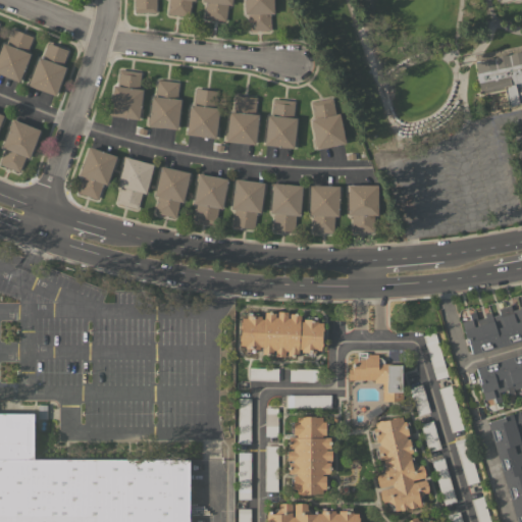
[(155,0),(155,11),(134,11),(134,0),(155,0)]
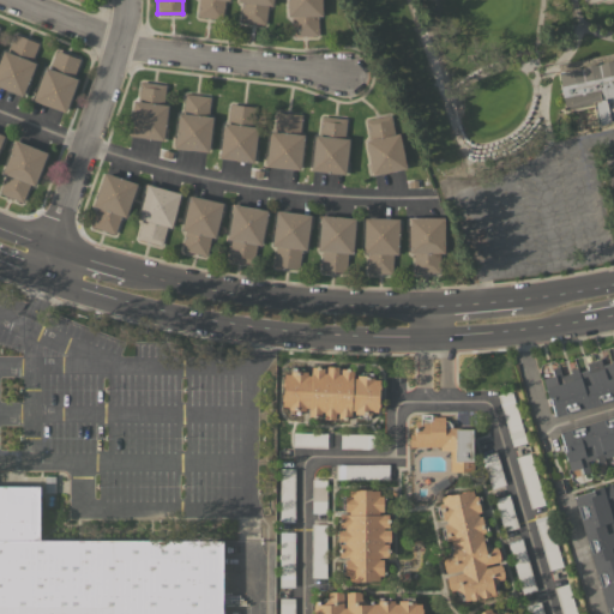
[(224,0),(222,19),(196,16),(198,0),(224,0)]
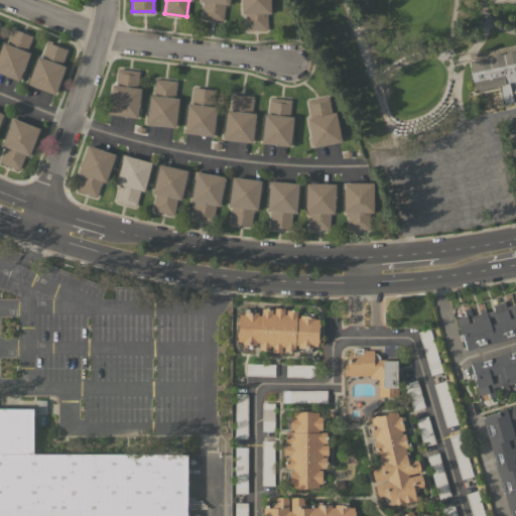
[(228,0),(228,4),(225,4),(223,20),(201,18),(203,2),(200,1),(200,0),(228,0)]
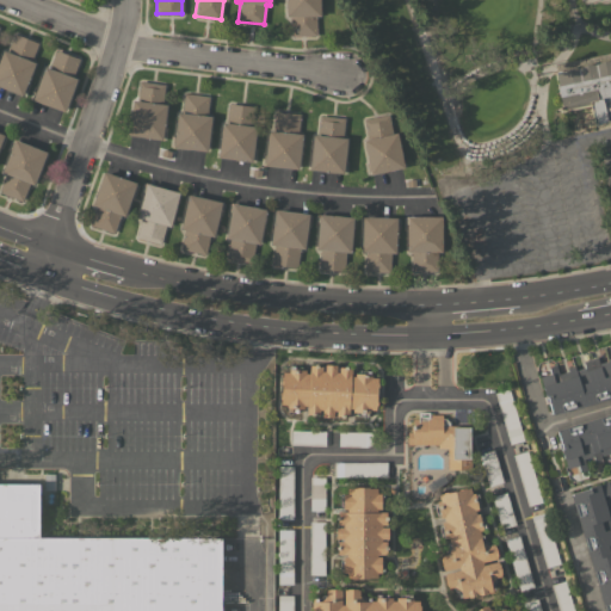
[(319,0),(319,16),(315,16),(315,36),(290,36),(290,17),(284,17),(284,0),(319,0)]
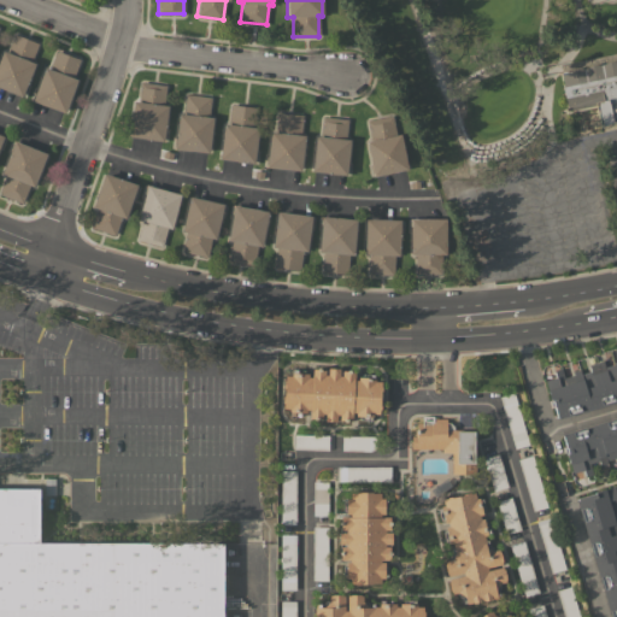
[(0,87),(0,56),(3,50),(6,52),(15,33),(39,42),(30,62),(34,63),(21,97),(0,87)]
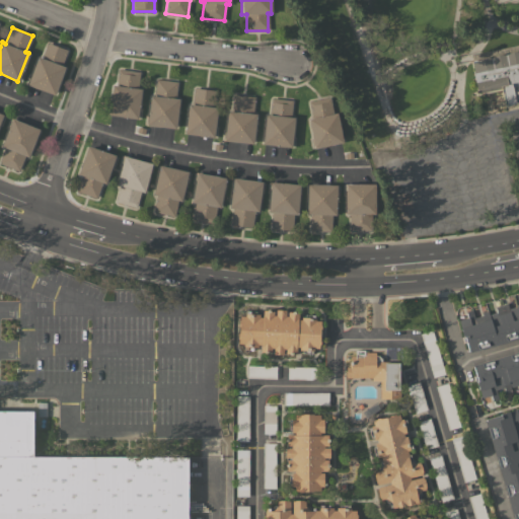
[(26,84),(38,56),(41,58),(47,42),(67,50),(61,65),(65,67),(54,94),(26,84)]
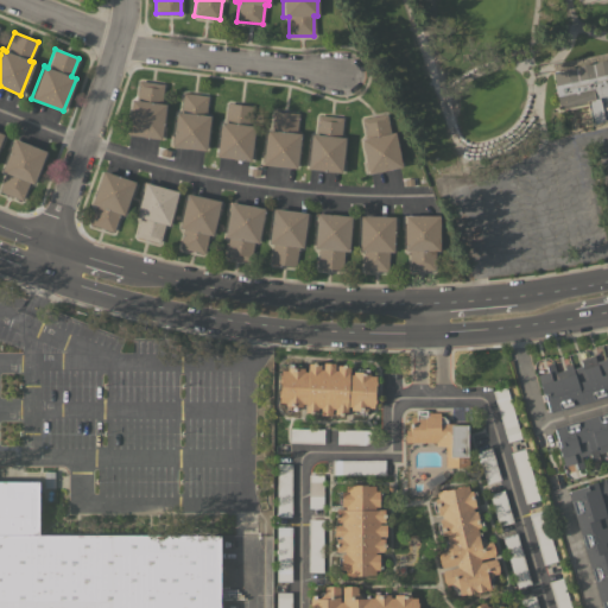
[(607,51),(607,119),(602,120),(599,100),(572,105),(572,106),(559,108),(551,73),(553,73),(551,64),(607,51)]
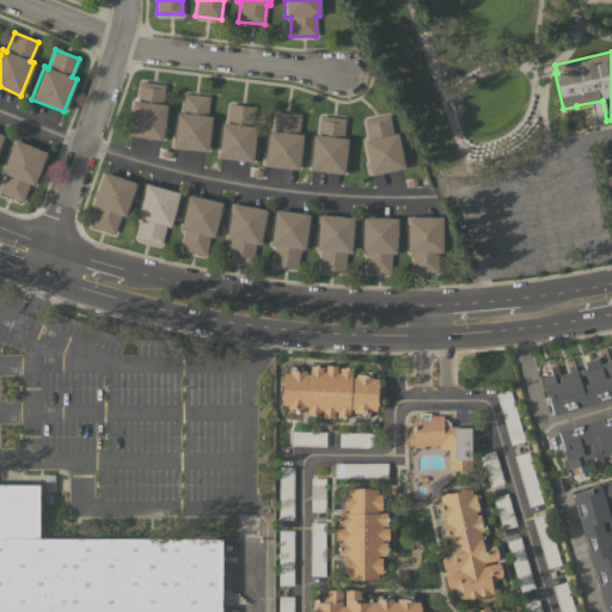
[(128,135),(132,99),(136,101),(139,81),(164,84),(161,104),(166,104),(161,139),(128,135)]
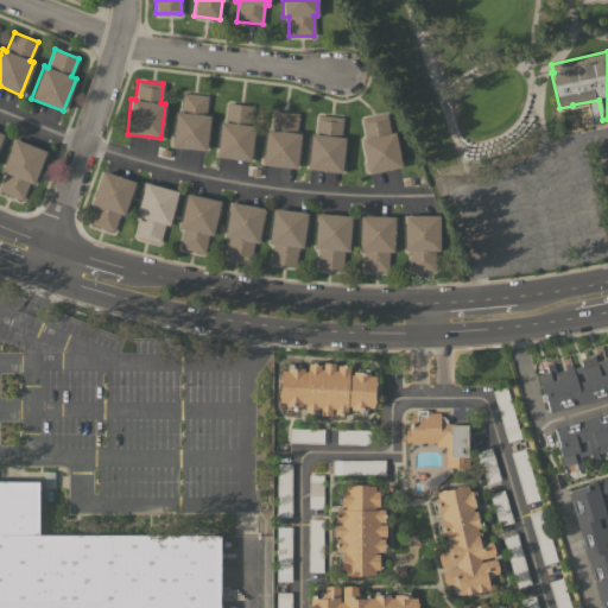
[(171,146),(176,112),(181,112),(183,92),(207,95),(204,114),(210,115),(206,150),(171,146)]
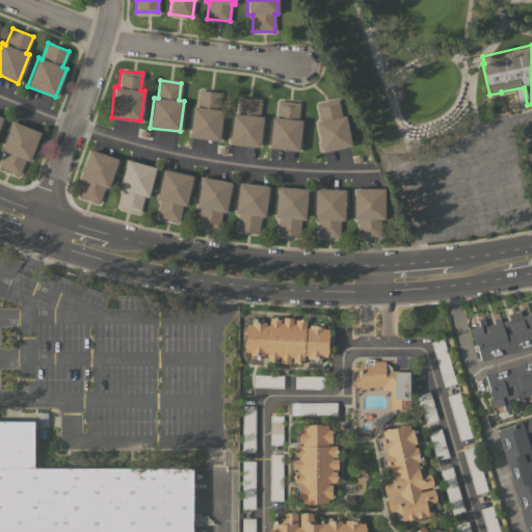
[(189,136),(193,106),(196,106),(198,89),(220,91),(218,109),(222,109),(218,140),(189,136)]
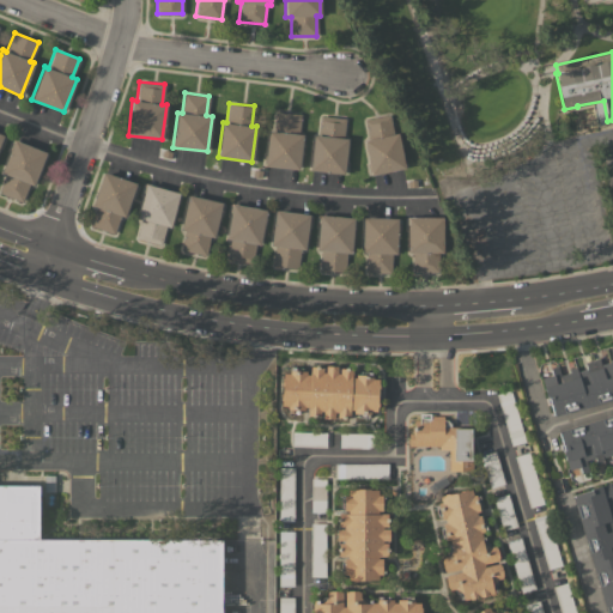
[(265,165),(268,129),(273,131),(275,111),(301,114),(298,134),(302,134),(298,169),(265,165)]
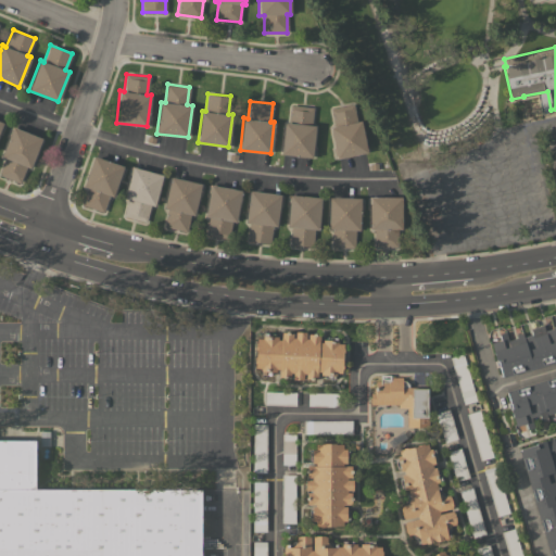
[(281,154),(285,122),(288,123),(290,104),(313,108),(311,125),(315,125),(312,158),(281,154)]
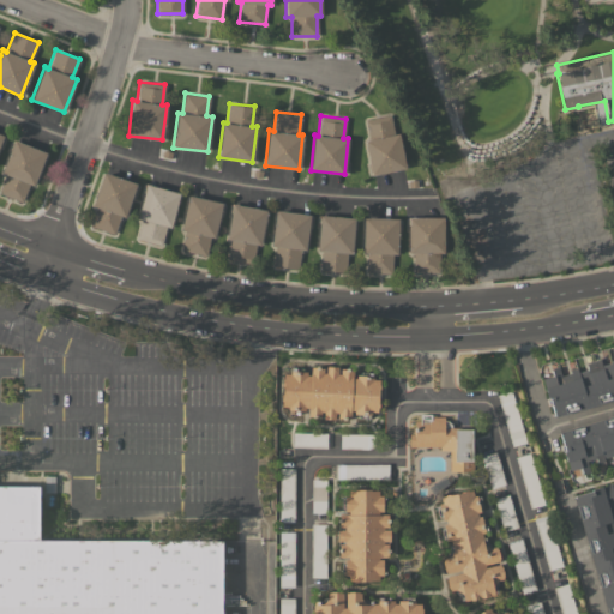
[(390,115),(393,133),(399,133),(404,167),(387,169),(389,172),(369,175),(363,139),(368,139),(365,119),(390,115)]
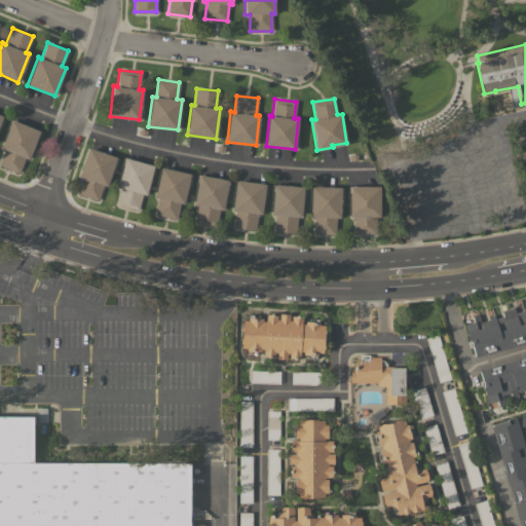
[(40,130),(29,158),(25,157),(19,173),(0,164),(0,159),(4,149),(1,148),(12,119),(40,130)]
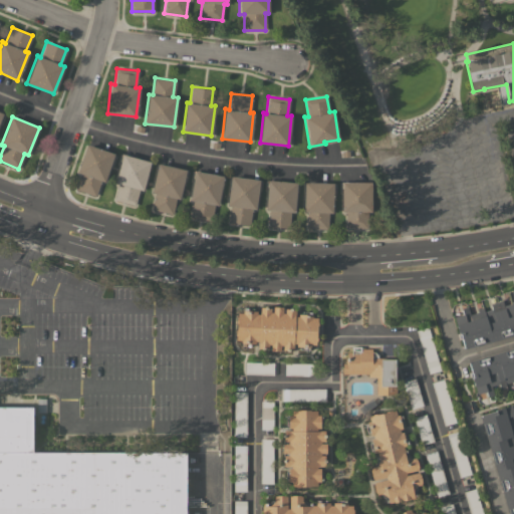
[(113,154),(103,181),(100,180),(95,196),(75,189),(80,174),(76,172),(86,144),(113,154)]
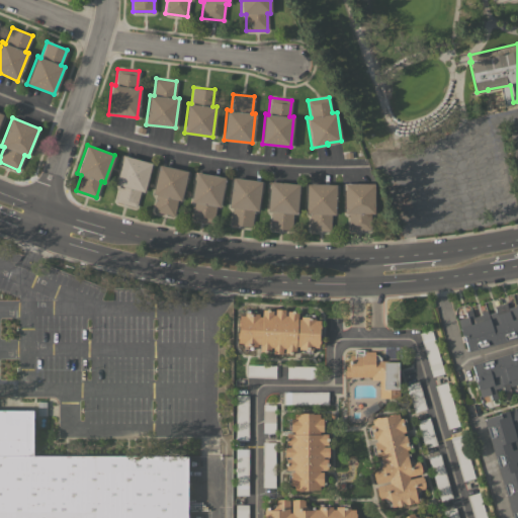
[(151,163),(144,191),(140,190),(136,206),(114,201),(119,184),(115,183),(123,155),(151,163)]
